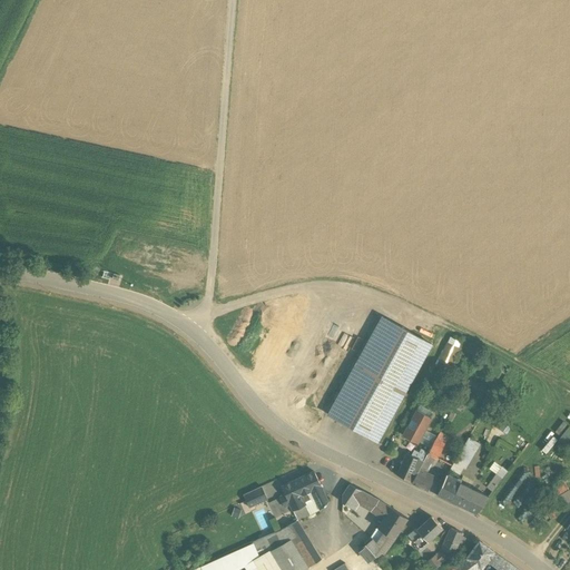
[(382,316),(327,415),(377,442),(431,344),(382,316)]
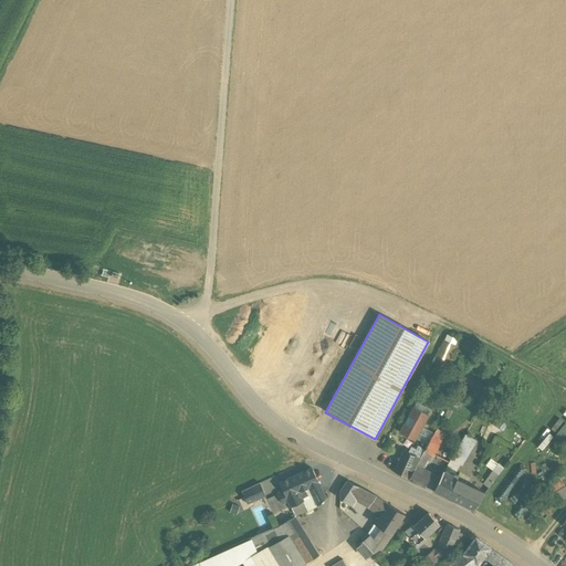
[(444,334),(433,365),(447,369),(459,339),(444,334)]
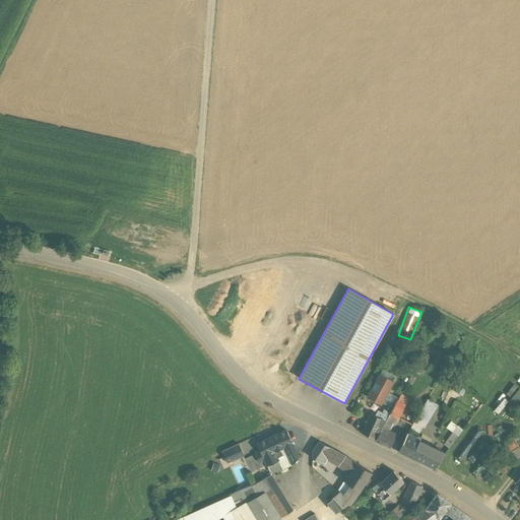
[(381,388),(379,391),(376,392),(372,389),(368,397),(373,400),(373,401),(374,402),(376,402),(381,404),(393,382),(380,374),(376,383),(380,385),(381,388)]
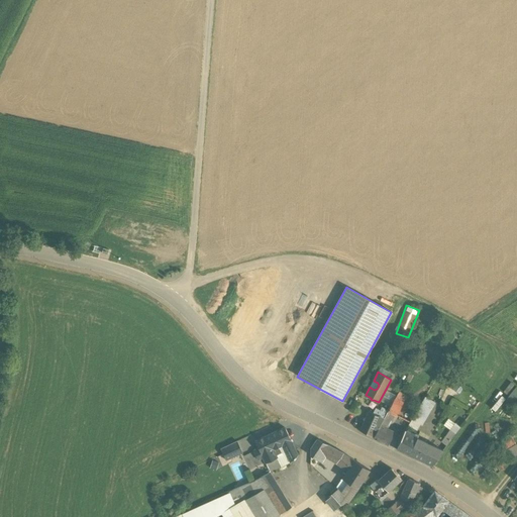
[(516,388),(508,400),(516,407),(516,388)]
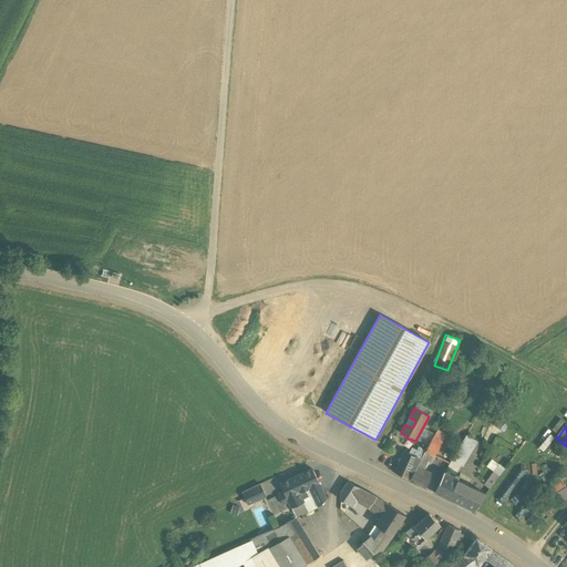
[(466,435),(447,466),(453,470),(456,472),(461,465),(463,466),(477,442),(466,435)]
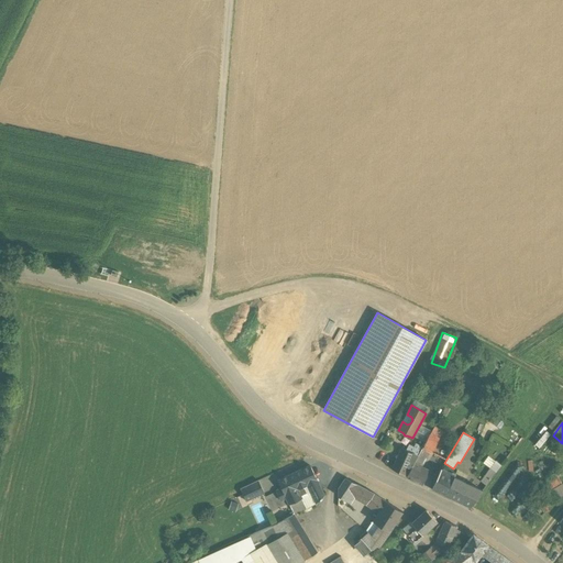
[(430,434),(422,448),(429,451),(431,452),(439,439),(430,434)]
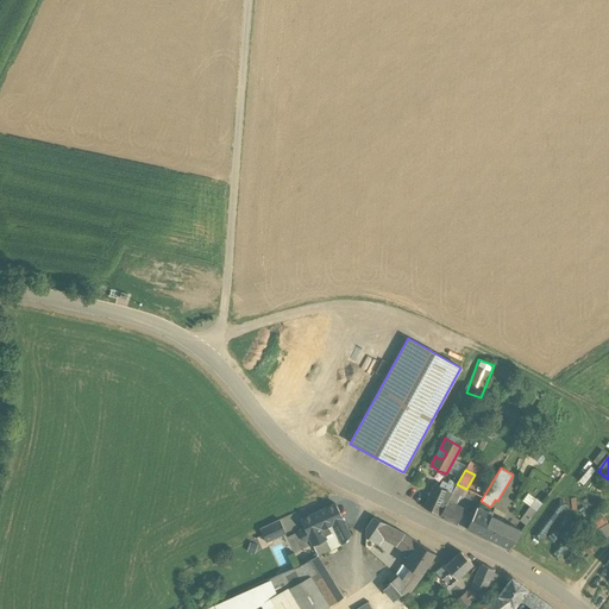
[(449,491),(434,484),(424,508),(438,514),(449,491)]
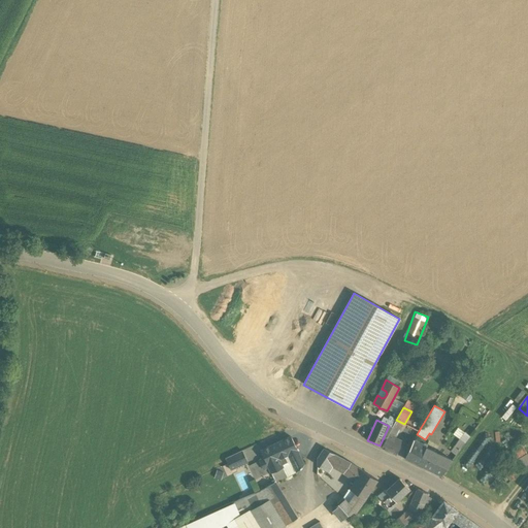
[(396,420),(389,433),(394,436),(402,423),(396,420)]
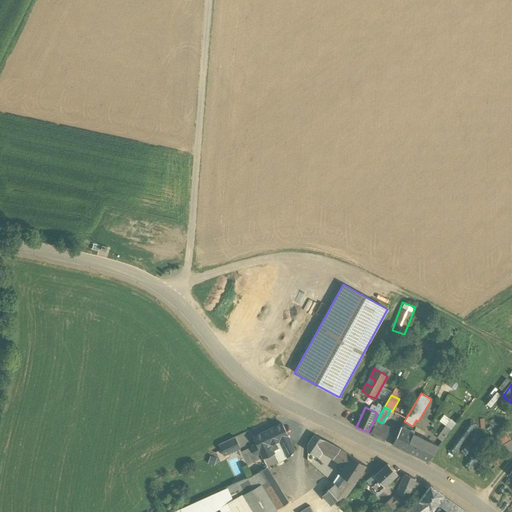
[(382,423),(377,420),(369,434),(384,441),(390,429),(383,426),(382,423)]
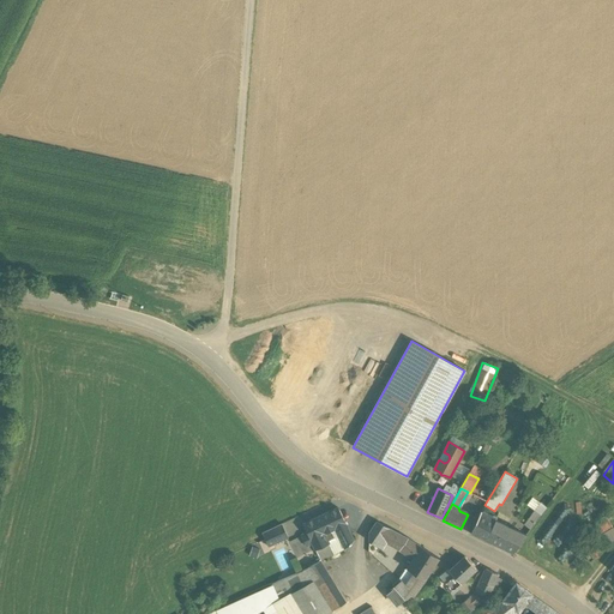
[(485,505),(480,513),(486,516),(491,509),(485,505)]
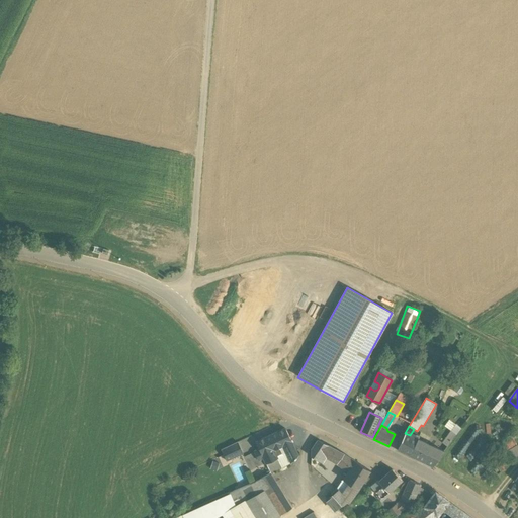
[(284,430),(271,436),(276,448),(281,446),(285,453),(293,449),(284,430)]
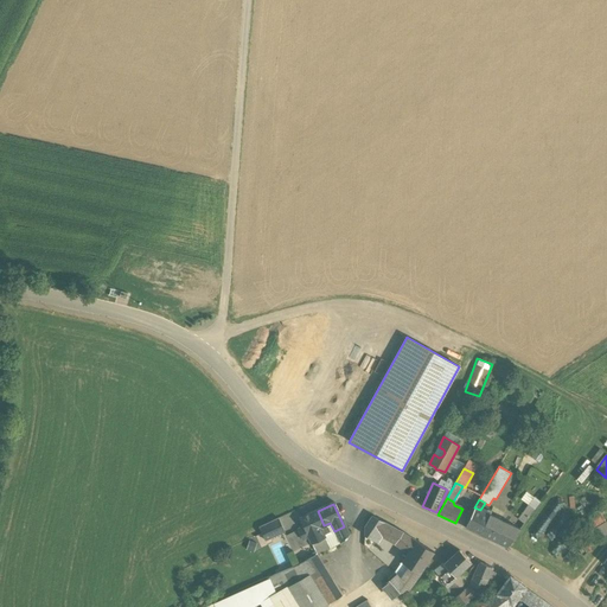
[(528,505),(518,518),(524,523),(535,510),(528,505)]
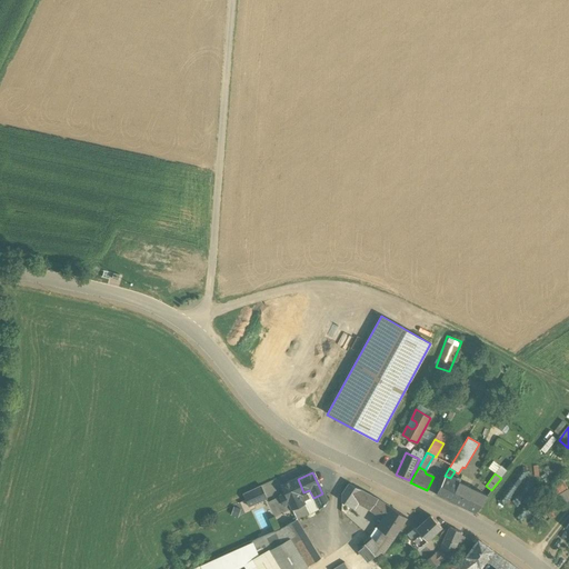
[(450,478),(445,476),(436,495),(475,513),(488,496),(450,478)]
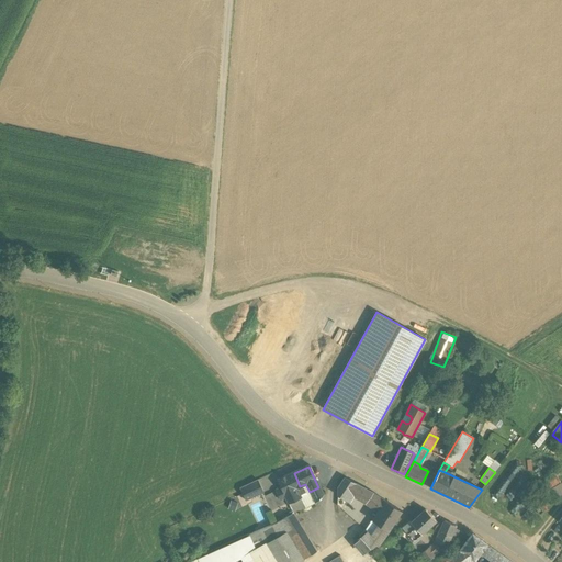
[(300,486),(294,473),(289,475),(295,489),(300,486)]
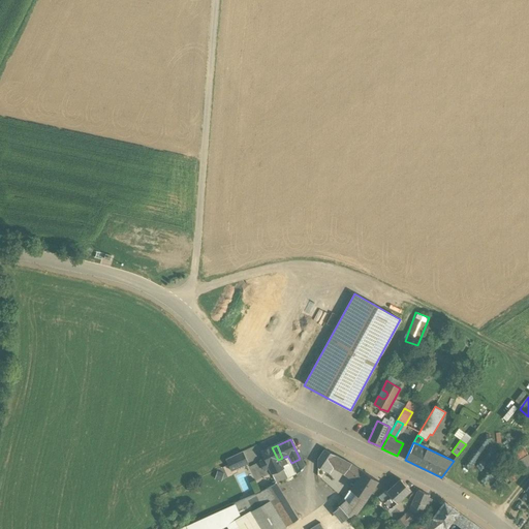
[(528,458),(523,446),(510,453),(520,470),(528,465),(528,458)]
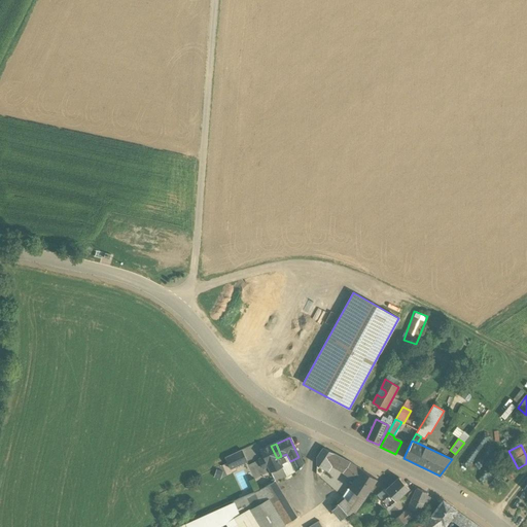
[(271,446),(259,451),(264,458),(268,467),(270,472),(281,467),(277,458),(271,446)]
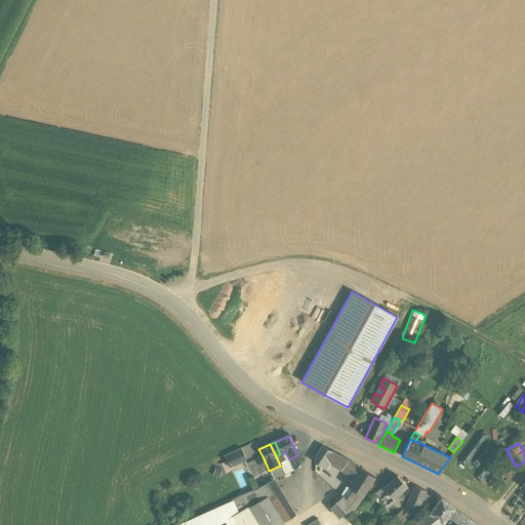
[(340,458),(321,447),(316,455),(329,463),(334,467),(340,458)]
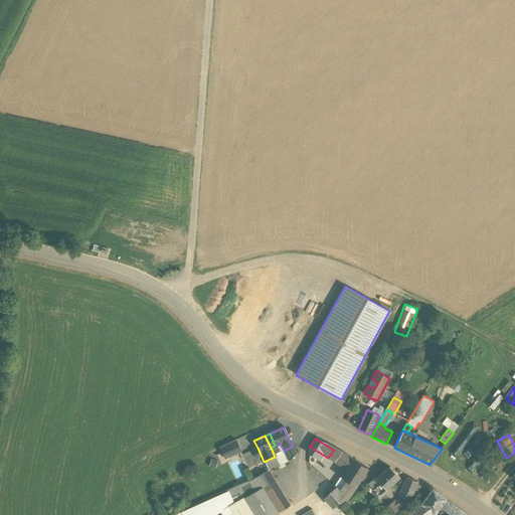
[(236,440),(220,447),(225,459),(241,452),(236,440)]
